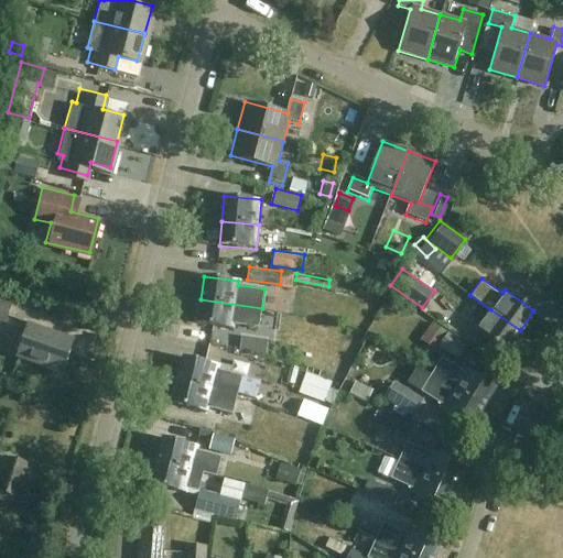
[(0,318),(6,320),(12,305),(0,299),(0,318)]
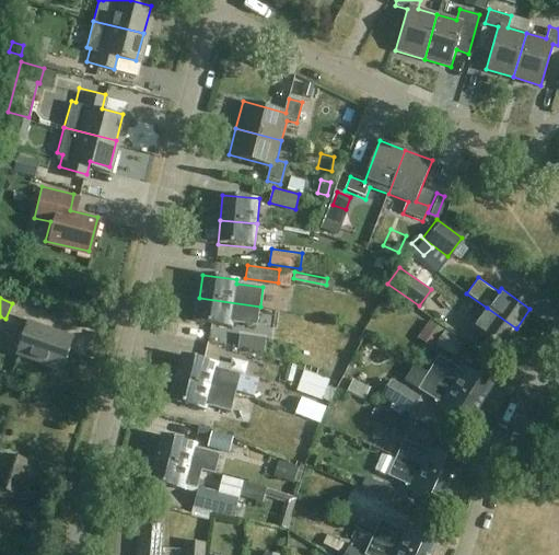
[(257,326),(260,307),(199,298),(196,321),(230,325),(231,322),(257,326)]
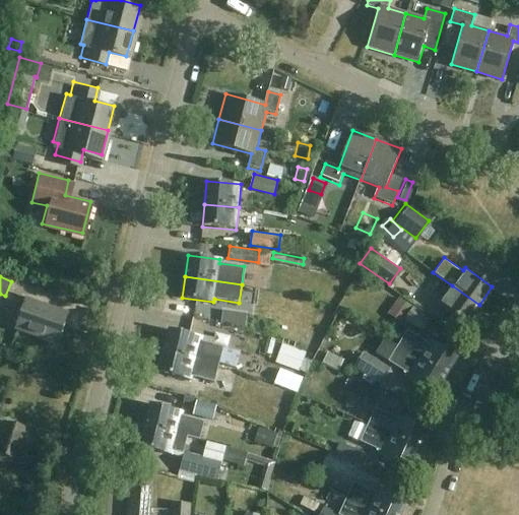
[(467,323),(479,305),(452,285),(439,304),(467,323)]
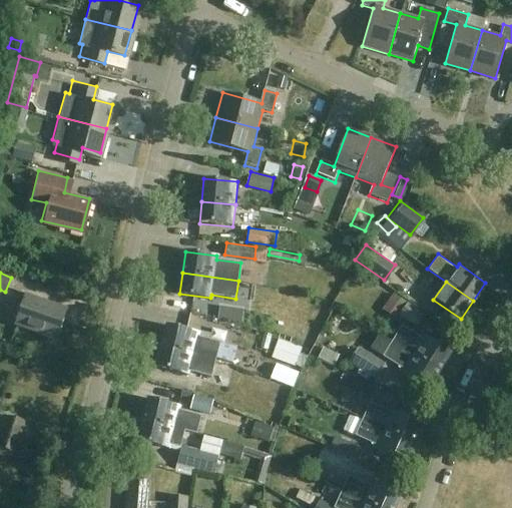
[(398,311),(406,300),(392,290),(381,305),(395,316),(398,311)]
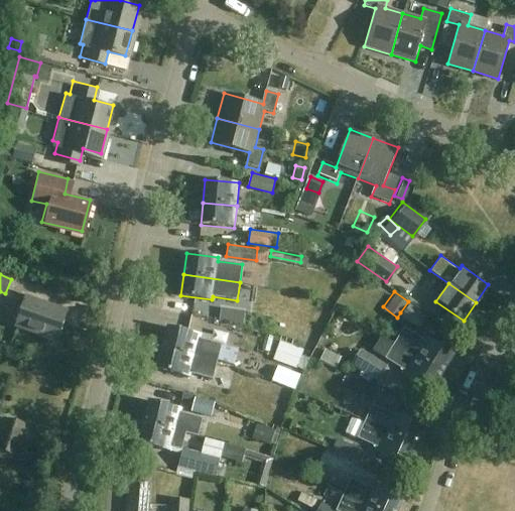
[(56,341),(67,309),(24,295),(14,327),(56,341)]
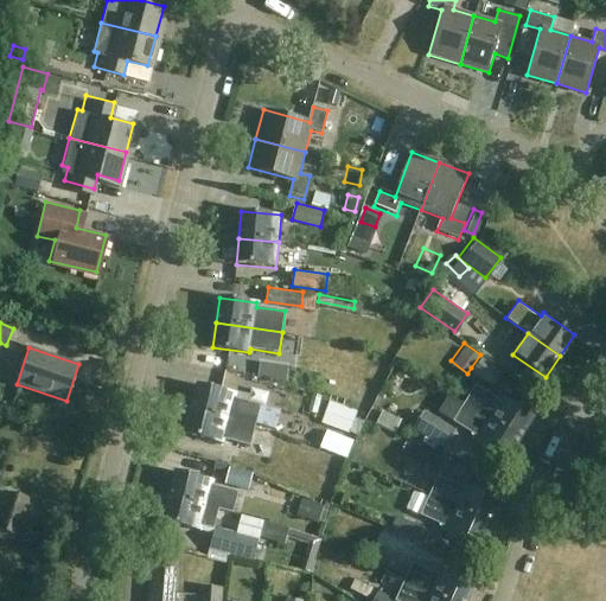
[(471,368),(492,384),(502,371),(480,355),(471,368)]
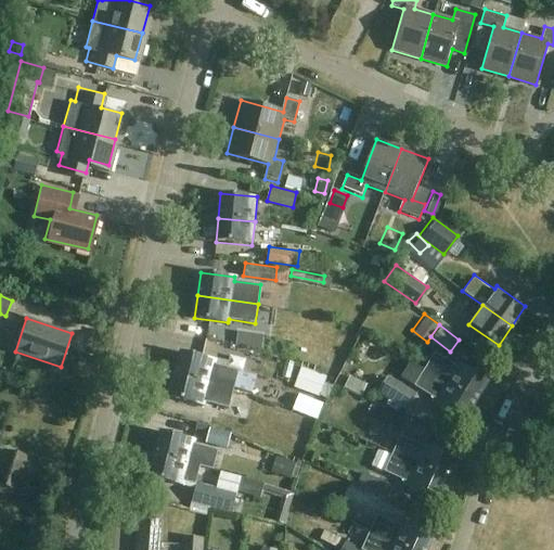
[(424,366),(475,400),(488,381),(458,360),(456,363),(435,349),(424,366)]
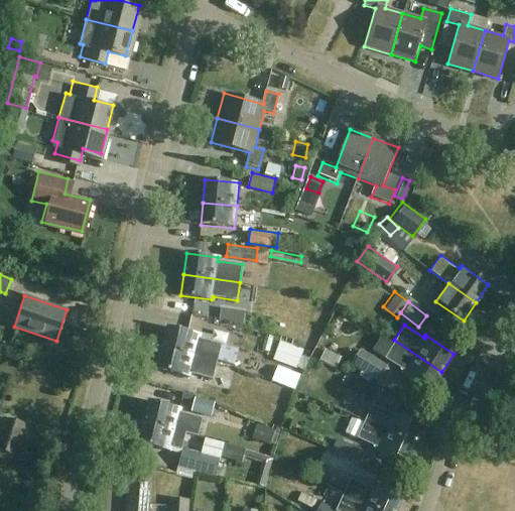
[(163,350),(218,363),(223,345),(200,340),(201,336),(169,328),(163,350)]
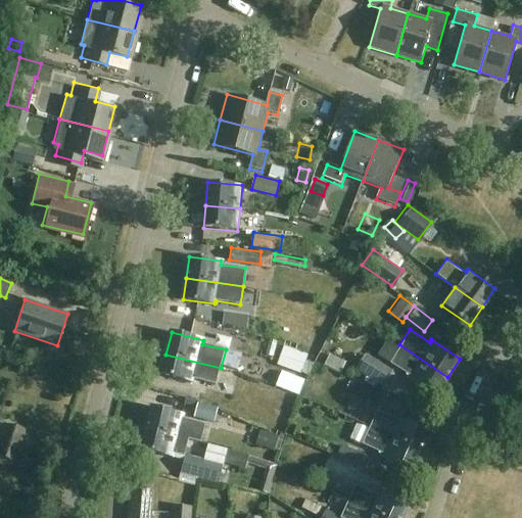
[(435,396),(447,377),(399,344),(389,360),(409,373),(407,377),(435,396)]
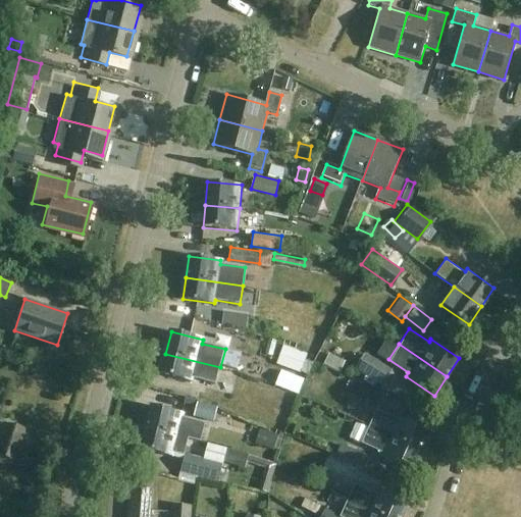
[(321,349),(318,356),(324,358),(322,363),(341,371),(345,360),(321,349)]
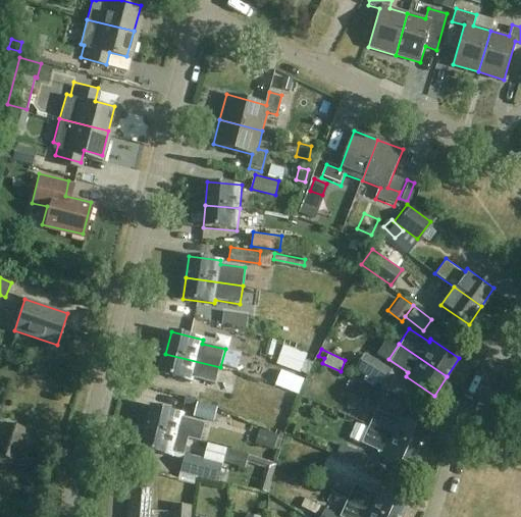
[(382,384),(391,371),(359,351),(351,364),(382,384)]
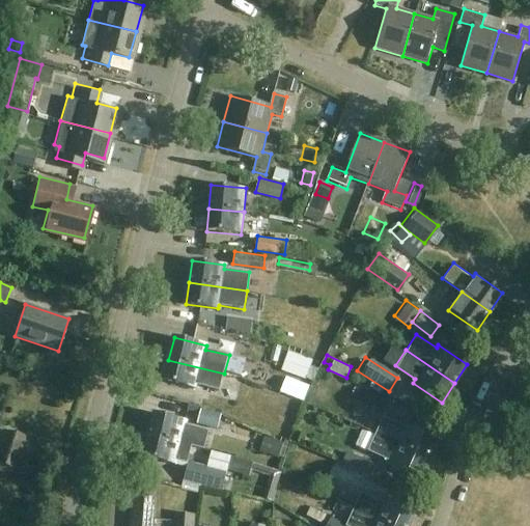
[(220,391),(224,374),(168,360),(163,382),(195,390),(196,385),(220,391)]
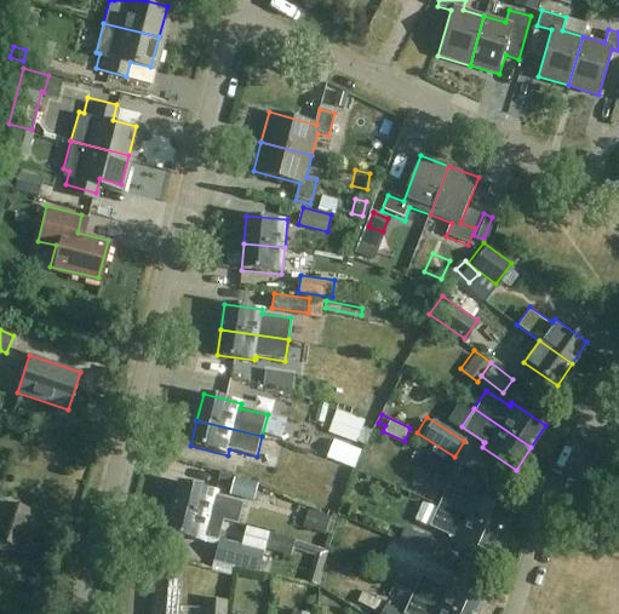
[(453,483),(459,470),(433,458),(427,472),(453,483)]
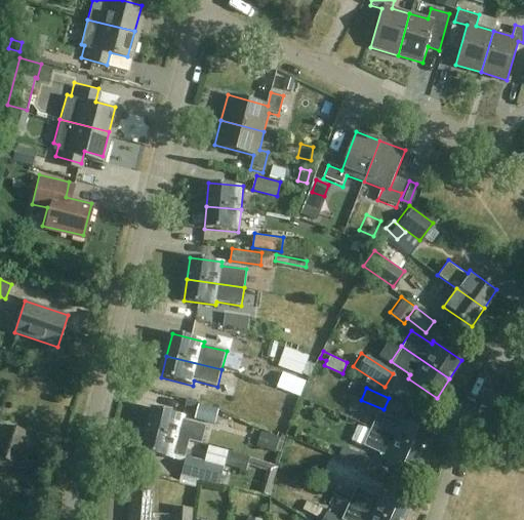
[(220,423),(225,409),(225,408),(217,406),(217,405),(201,401),(197,400),(193,415),(213,421),(220,423)]
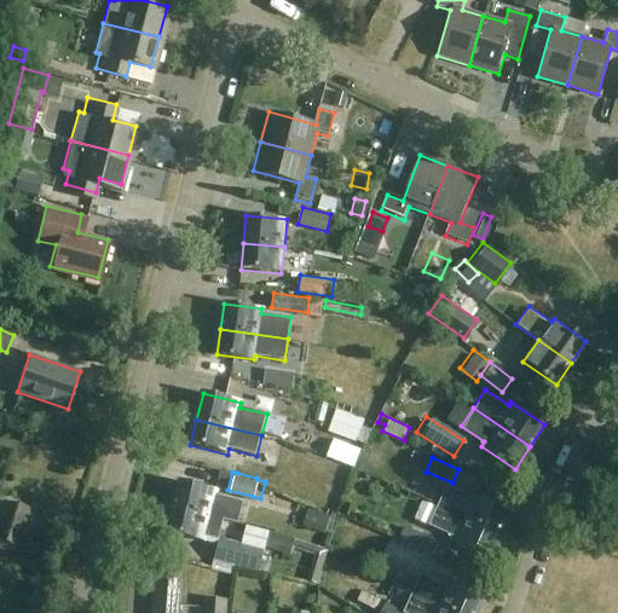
[(171,505),(224,520),(224,519),(238,522),(243,502),(214,495),(215,491),(177,481),(171,505)]
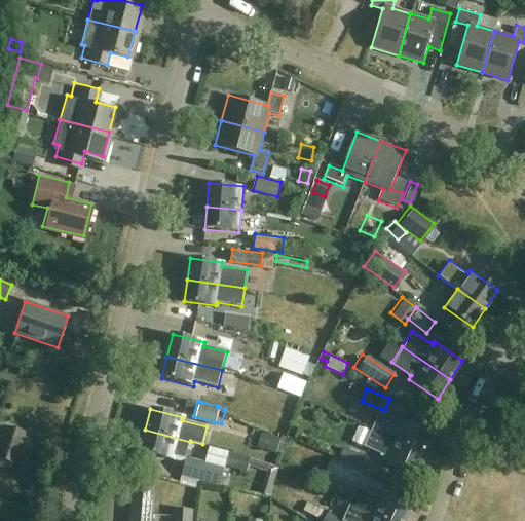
[(371,429),(423,453),(433,433),(402,418),(401,420),(379,411),(371,429)]
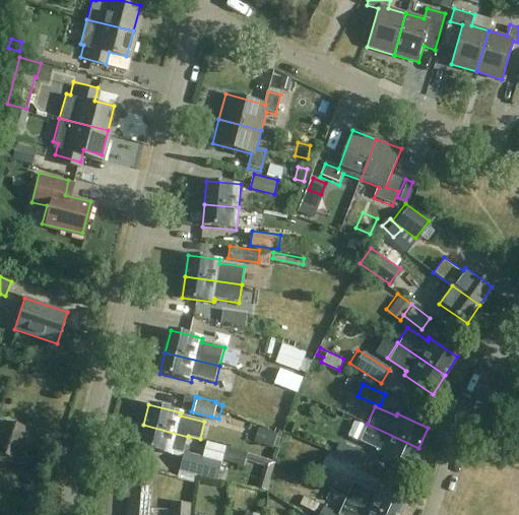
[(5,419),(0,434),(0,450),(14,456),(24,425),(5,419)]
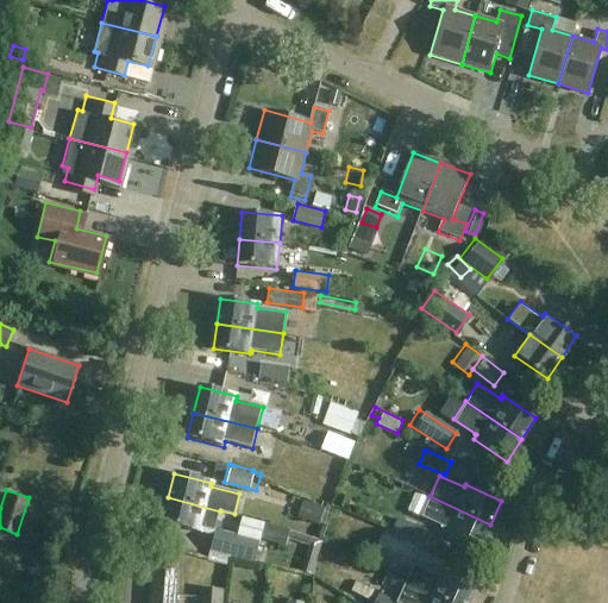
[(302,496),(296,514),(317,521),(323,503),(302,496)]
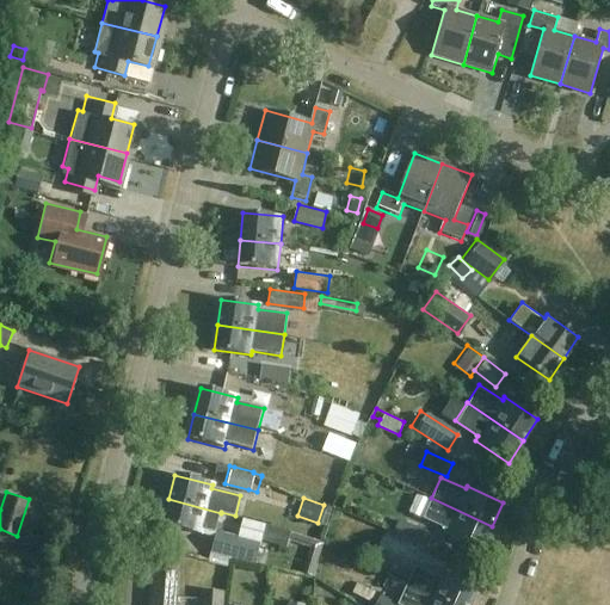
[(481,550),(492,526),(431,498),(423,516),(448,528),(445,533),(481,550)]
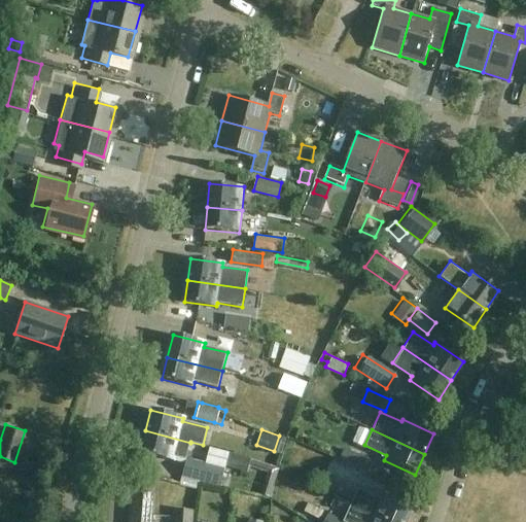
[(186,459),(190,443),(145,430),(139,452),(172,460),(173,456),(186,459)]
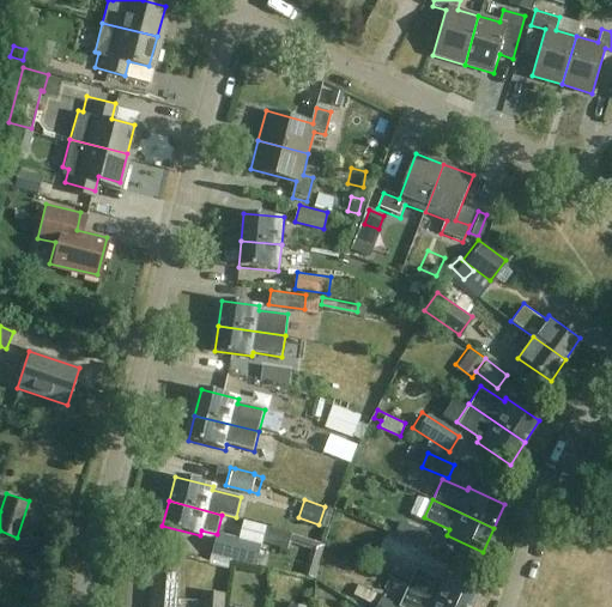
[(431,547),(437,532),(392,514),(386,529),(431,547)]
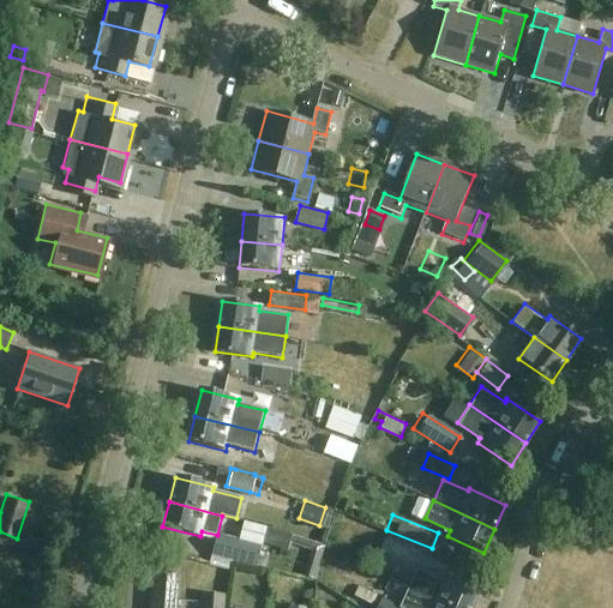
[(287,548),(293,533),(269,525),(264,541),(287,548)]
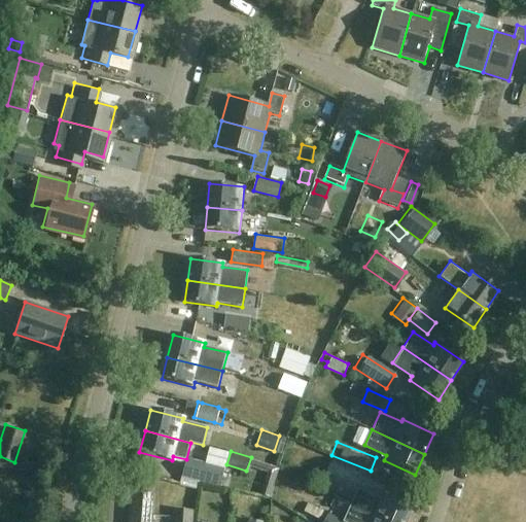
[(221,485),(225,466),(187,457),(182,476),(221,485)]
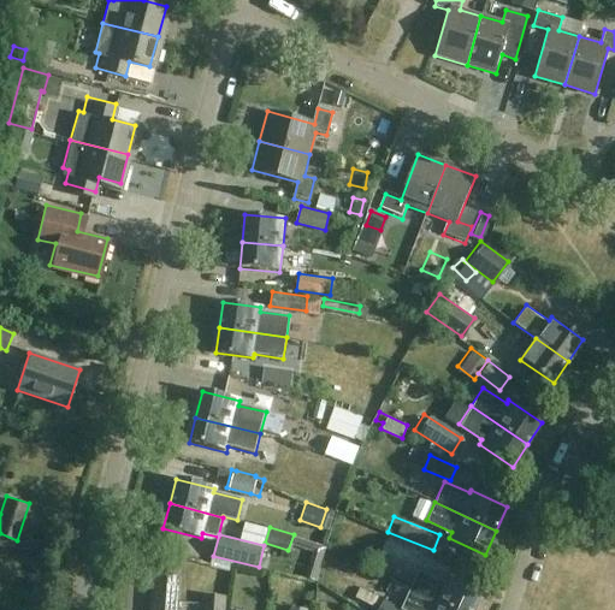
[(427,569),(433,554),(394,537),(388,552),(427,569)]
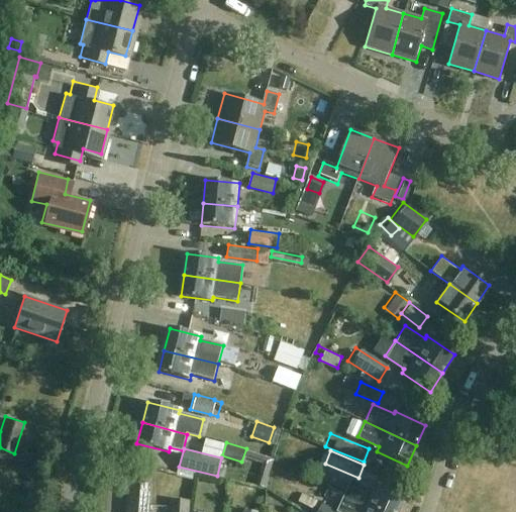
[(343,493),(382,511),(398,511),(400,509),(404,499),(372,484),(371,486),(351,477),(343,493)]
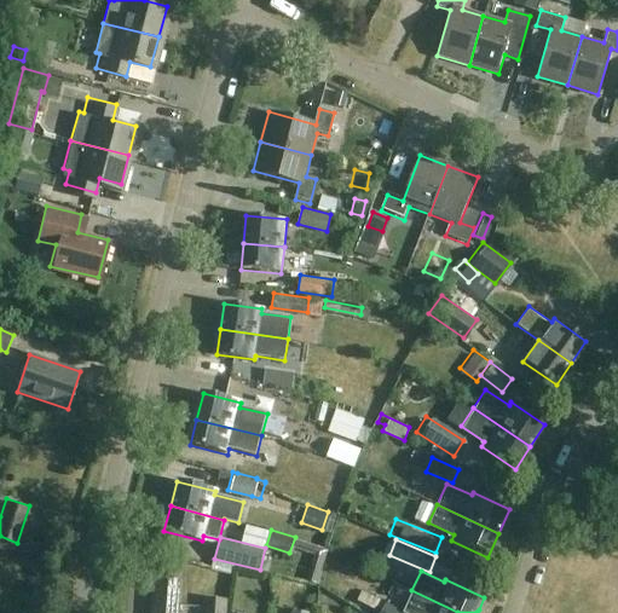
[(175,612),(179,574),(152,572),(149,612),(175,612)]
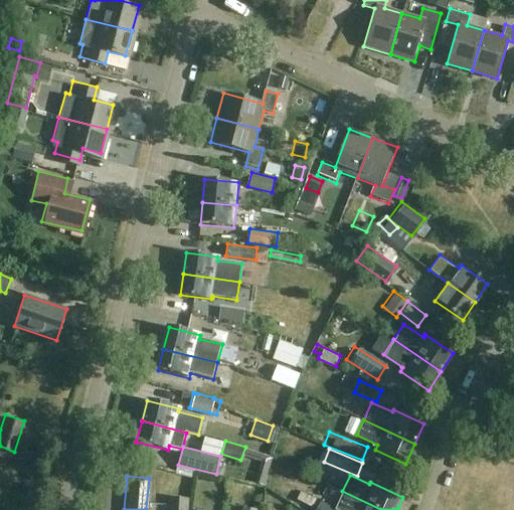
[(300,489),(296,496),(310,504),(314,496),(300,489)]
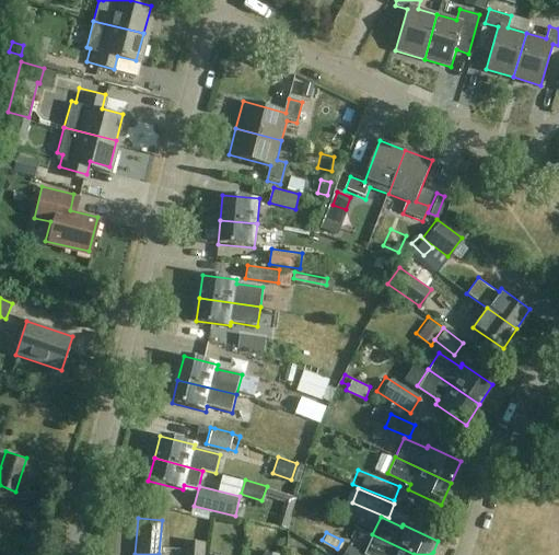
[(414,554),(372,534),(364,552),(370,554),(414,554)]
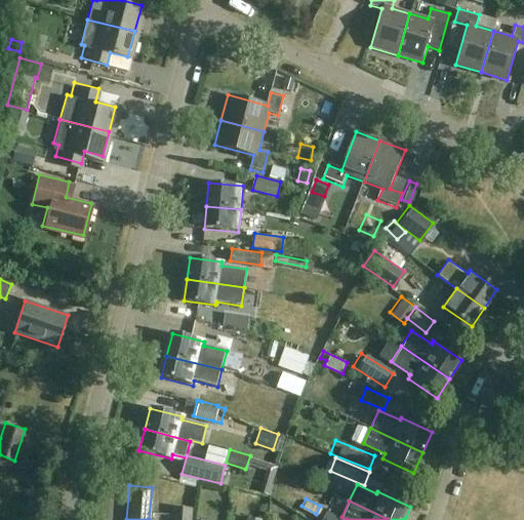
[(192,519),(193,506),(172,505),(171,519),(192,519)]
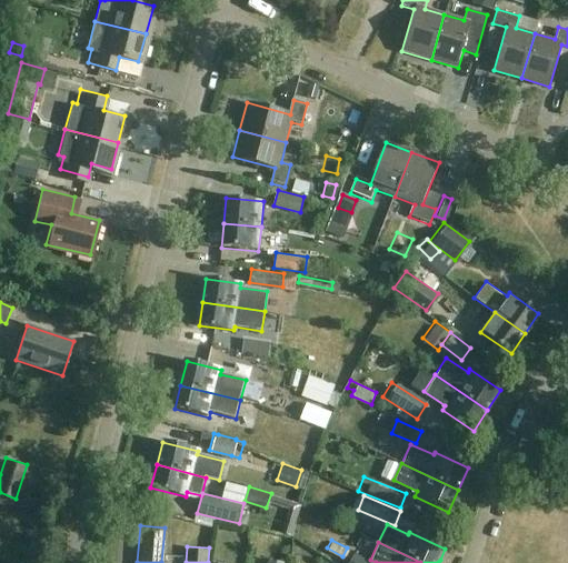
[(369,562),(352,553),(347,562),(369,562)]
